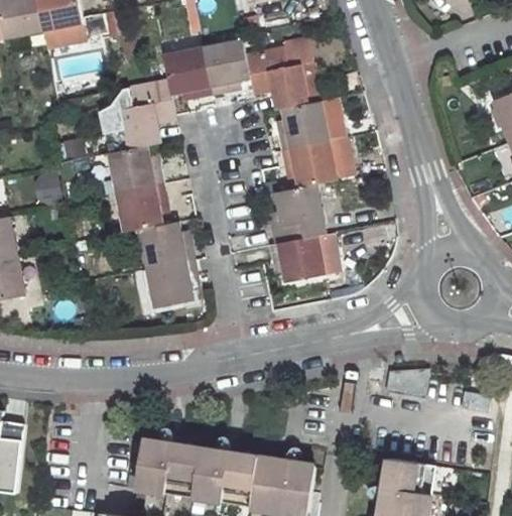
[(36,0),(0,0),(0,22),(3,38),(42,30),(36,0)]
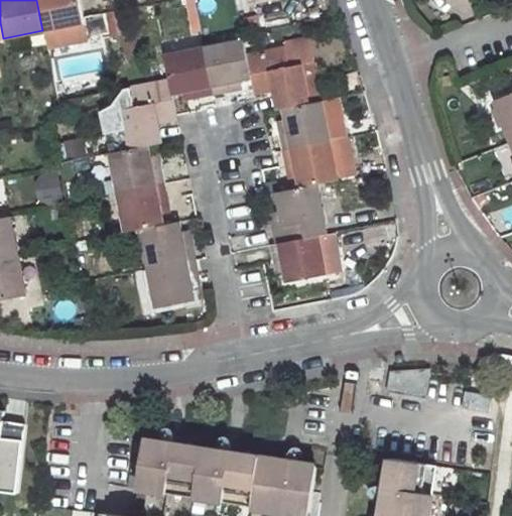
[(36,0),(42,30),(45,48),(69,43),(66,26),(83,23),(78,0),(36,0)]
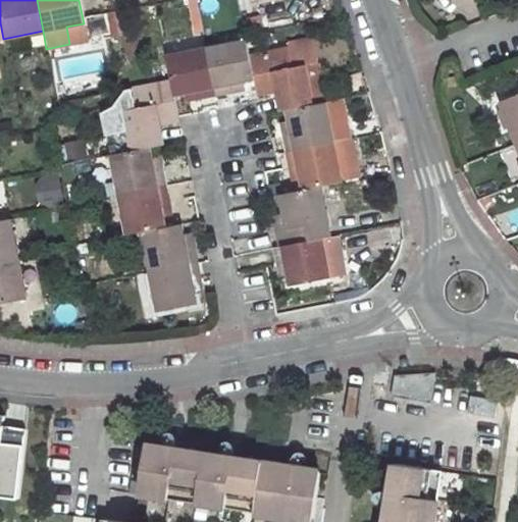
[(258,0),(261,17),(289,13),(287,0),(258,0)]
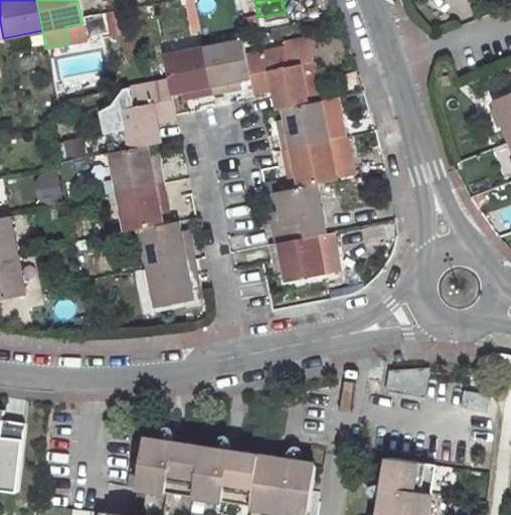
[(68,43),(87,40),(82,23),(65,26),(68,43)]
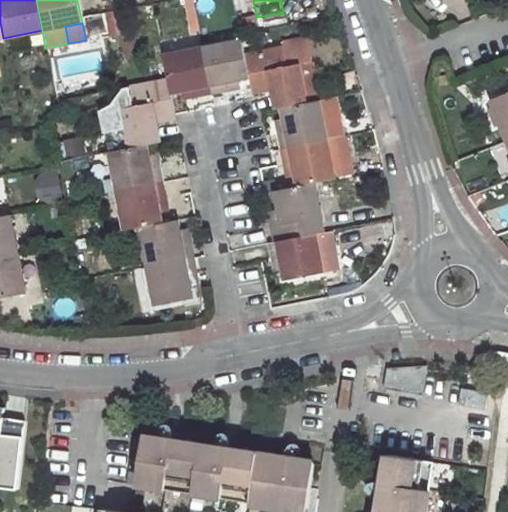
[(239,39),(200,47),(210,93),(230,88),(228,80),(236,78),(247,76),(242,54),(239,39)]
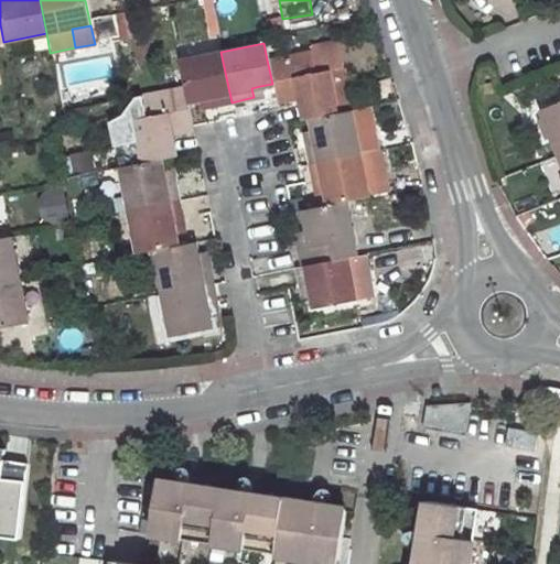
[(310,51),(267,60),(272,84),(276,101),(297,97),(301,119),(308,118),(335,112),(326,69),(314,72),(310,51)]
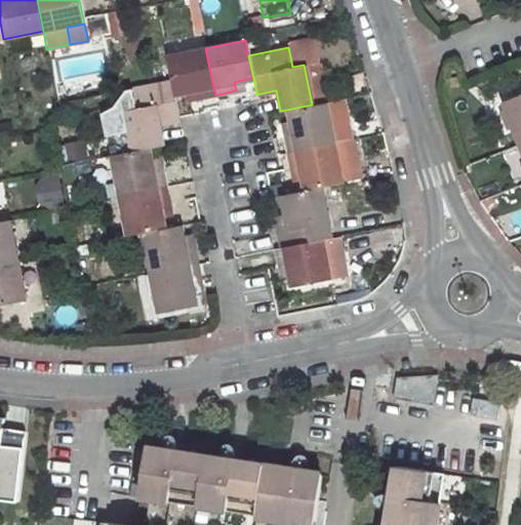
[(205,48),(165,56),(170,82),(172,95),(185,92),(193,90),(195,99),(215,95),(205,48)]
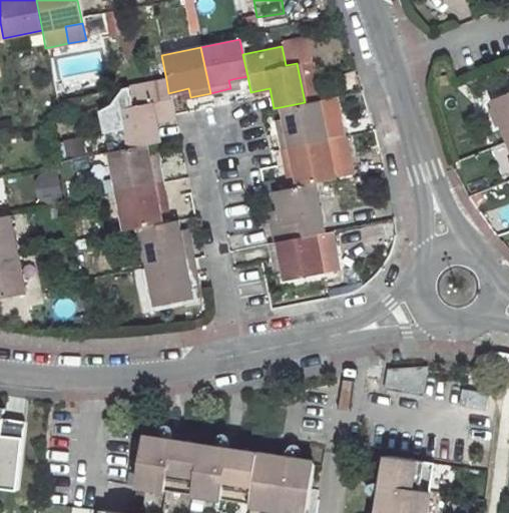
[(236,78),(228,80),(230,88),(238,87),(236,78)]
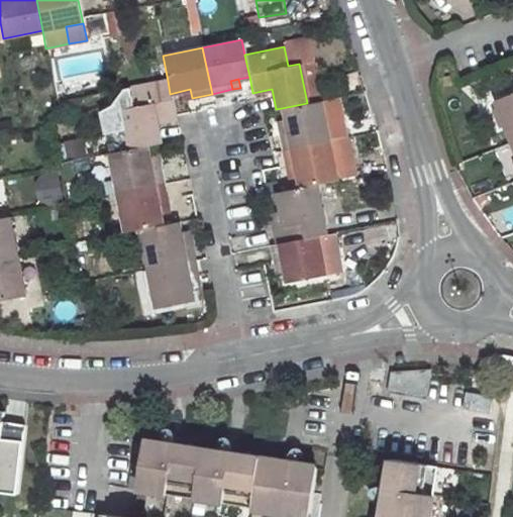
[(168,81),(129,88),(133,107),(120,110),(127,148),(146,144),(160,141),(156,122),(175,119),(170,94),(168,81)]
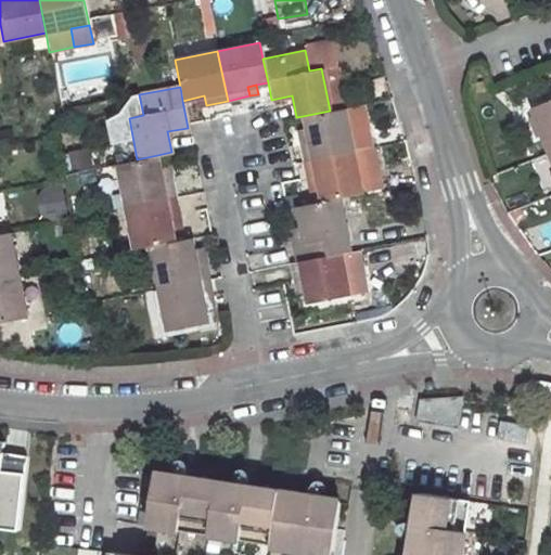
[(204,95),(195,98),(197,107),(206,105),(204,95)]
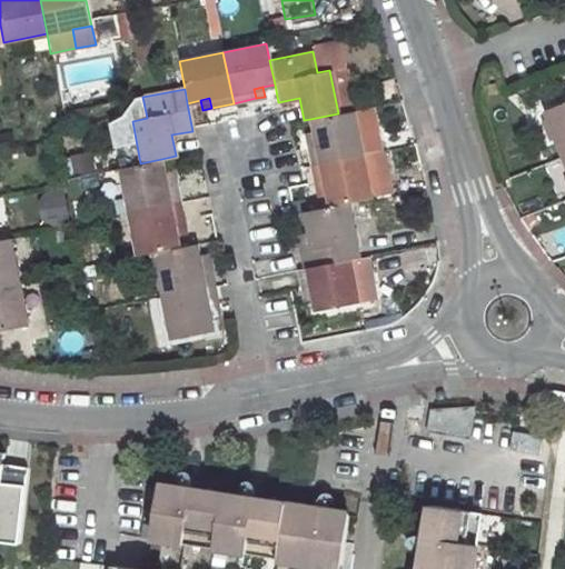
[(564,106),(546,115),(564,161),(564,106)]
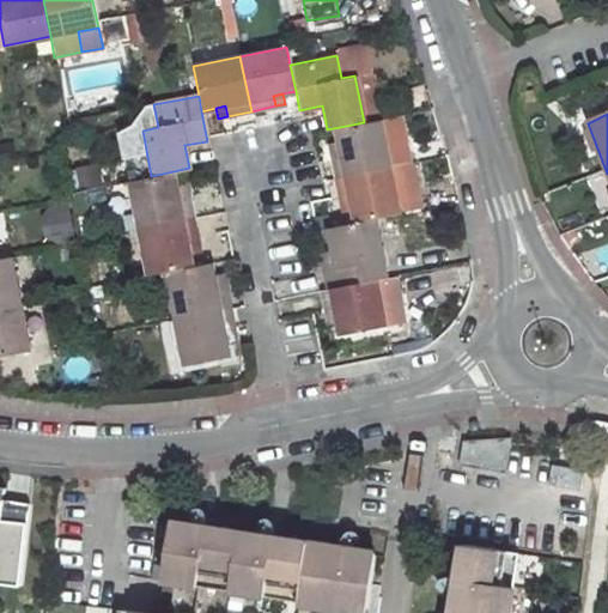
[(364,122),(334,128),(336,141),(339,151),(329,153),(334,177),(389,167),(380,120),(364,122)]
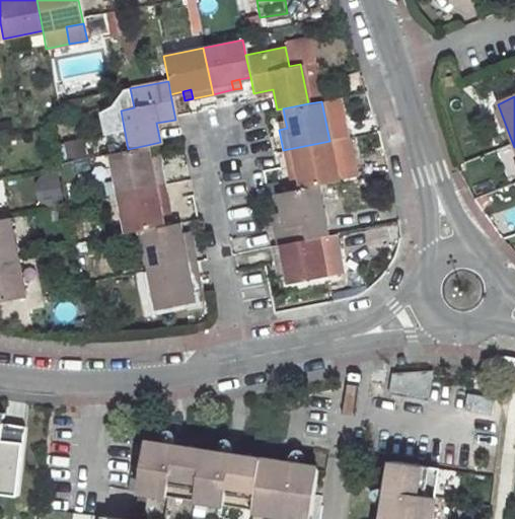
[(285,120),(278,122),(279,130),(287,128),(285,120)]
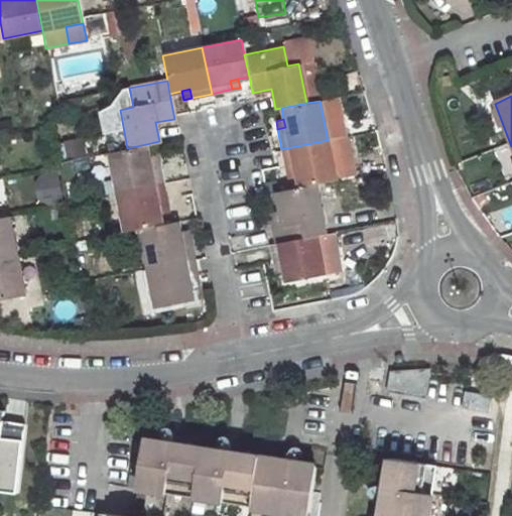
[(328,140),(281,149),(285,169),(293,167),(294,175),(296,187),(314,183),(351,176),(343,137),(328,140)]
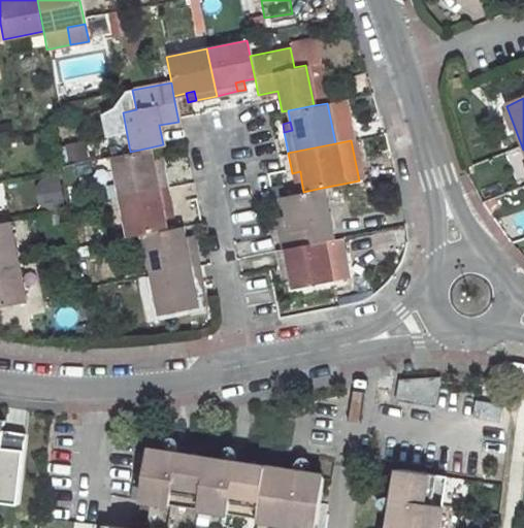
[(130,152),(109,156),(117,197),(165,188),(162,166),(154,168),(153,160),(150,147),(130,152)]
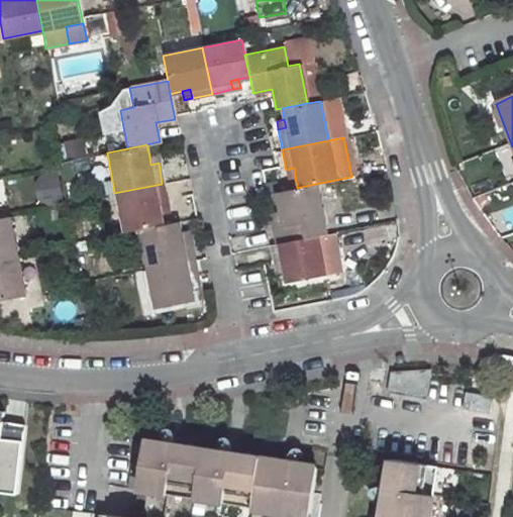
[(157,156),(149,157),(150,165),(159,163),(157,156)]
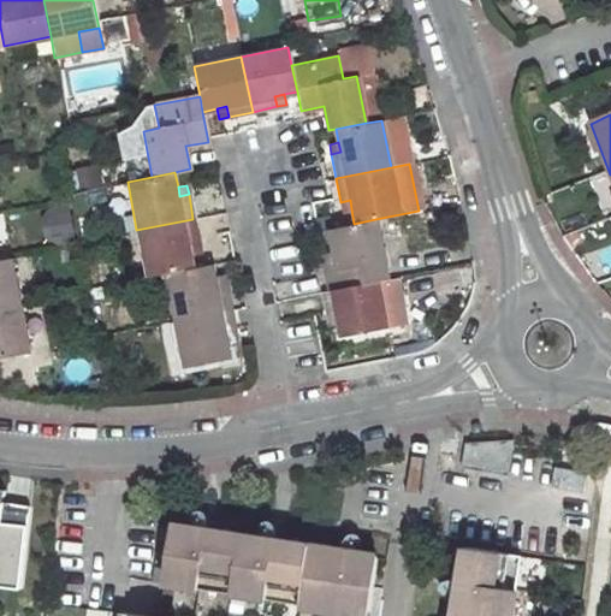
[(350,200),(340,202),(343,211),(351,209),(350,200)]
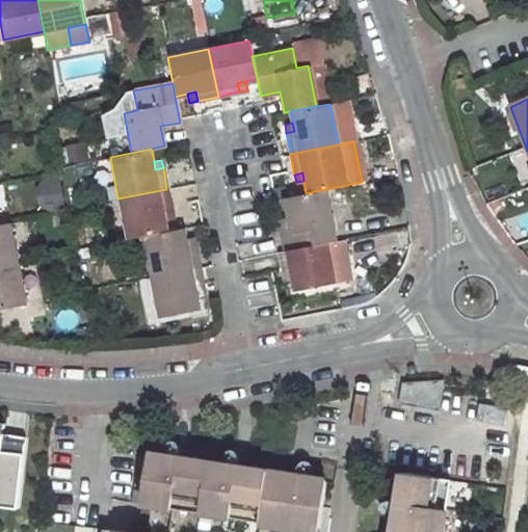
[(164,218),(162,211),(170,210),(166,189),(117,198),(126,239),(142,236),(166,231),(164,218)]
